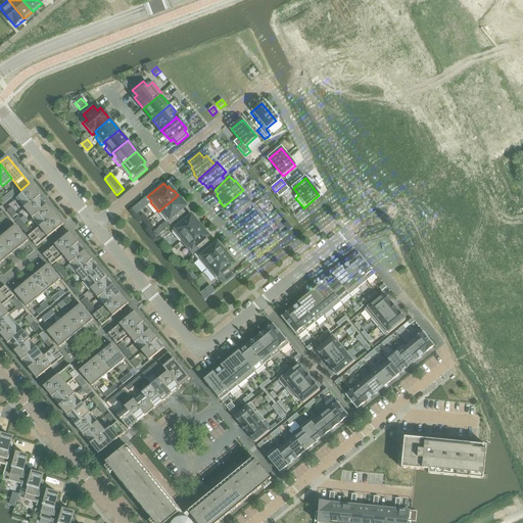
[(285,184),(280,188),(275,192),(279,197),(289,189),(285,184)]
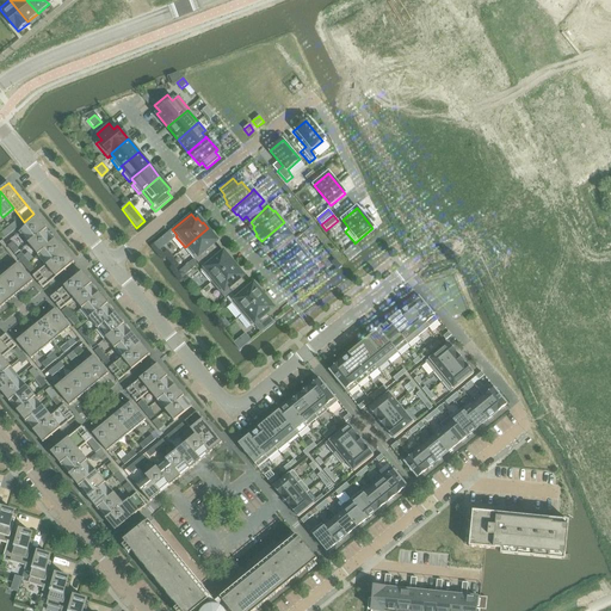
[(18,232),(28,244),(45,228),(36,217),(18,232)]
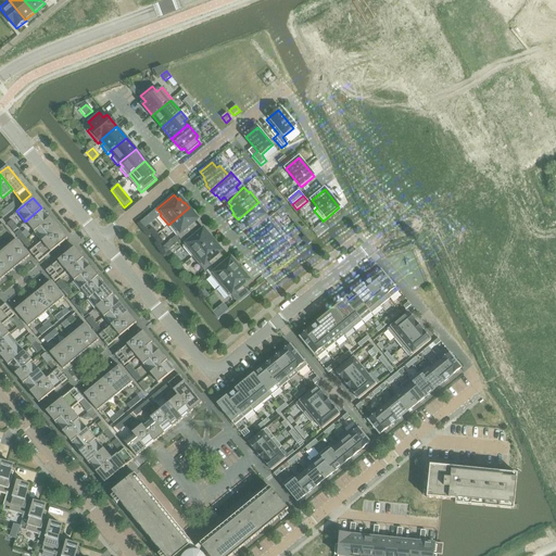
[(16,199),(9,205),(12,210),(20,203),(16,199)]
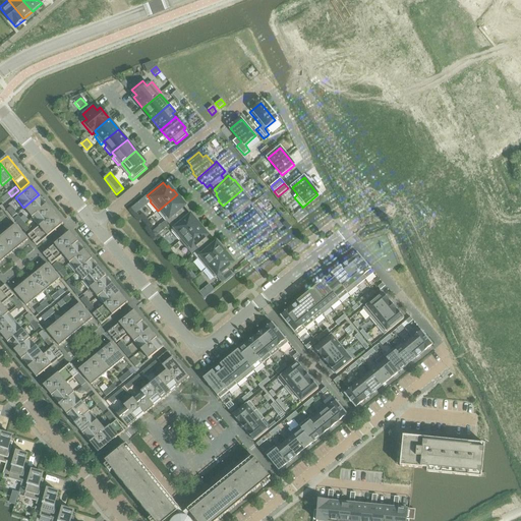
[(234,213),(237,218),(253,205),(249,199),(250,198),(242,189),(223,206),(227,211),(228,210),(232,215),(234,213)]
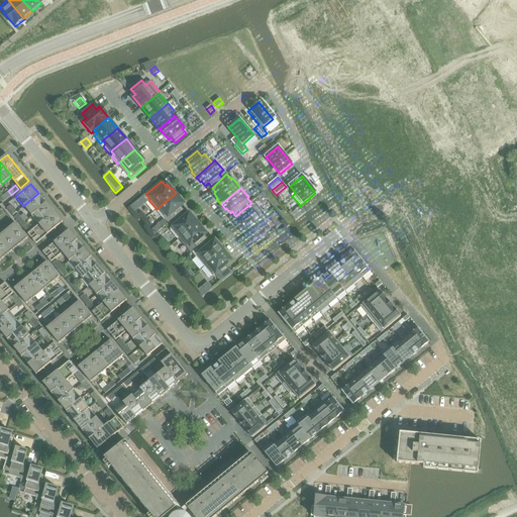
[(256,189),(252,193),(256,197),(261,194),(256,189)]
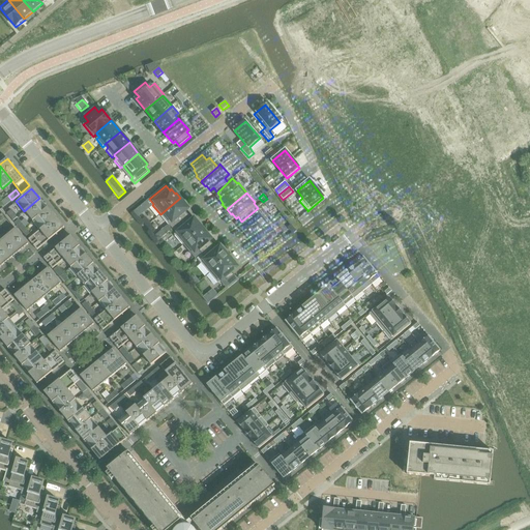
[(4,206),(11,200),(8,196),(0,202),(4,206)]
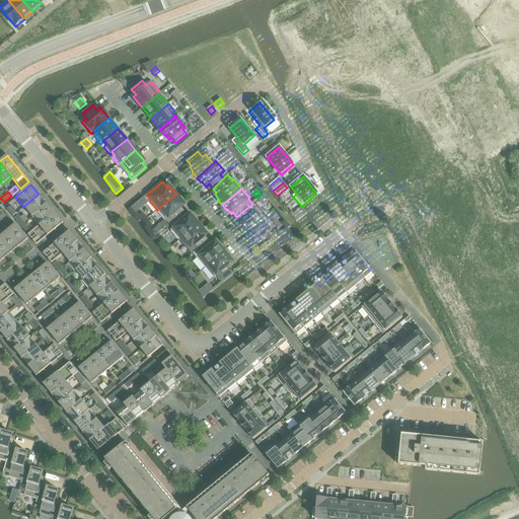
[(23,207),(31,216),(47,204),(39,194),(23,207)]
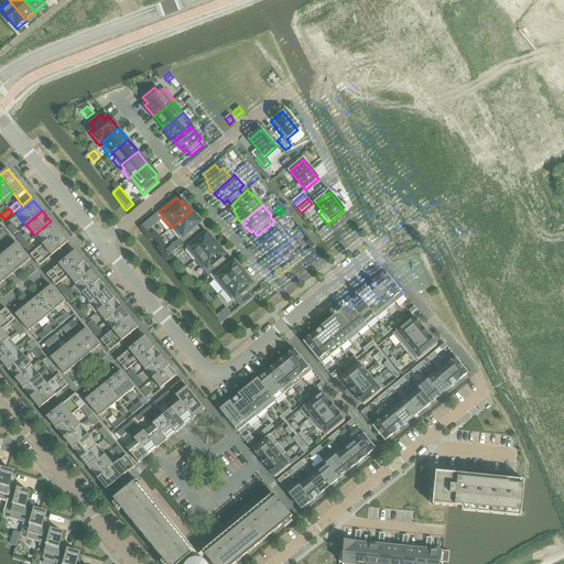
[(179,238),(184,245),(201,230),(196,225),(199,223),(196,217),(197,216),(192,210),(171,228),(180,238),(179,238)]
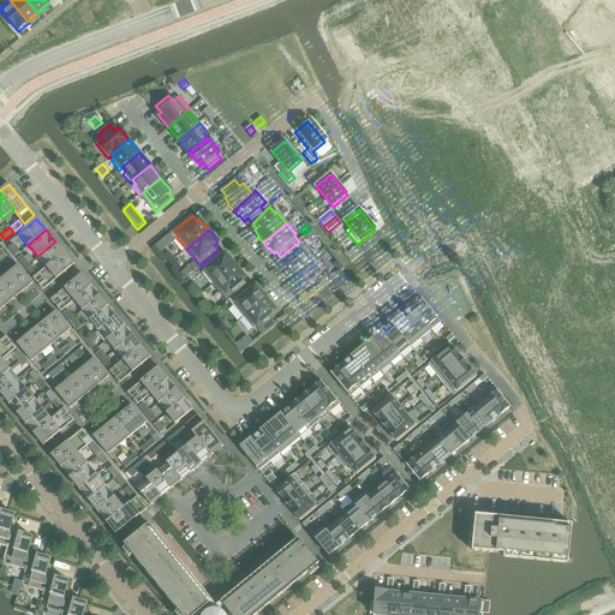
[(37,256),(46,267),(47,268),(65,252),(55,242),(37,256)]
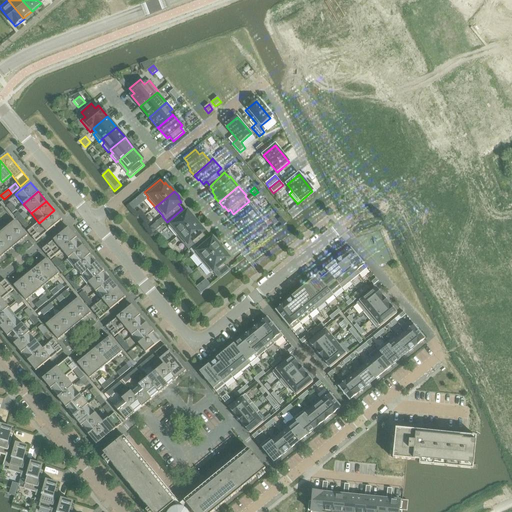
[(237,226),(241,231),(258,217),(258,218),(261,216),(253,207),(253,206),(249,201),(233,214),(237,218),(234,221),(238,225),(237,226)]
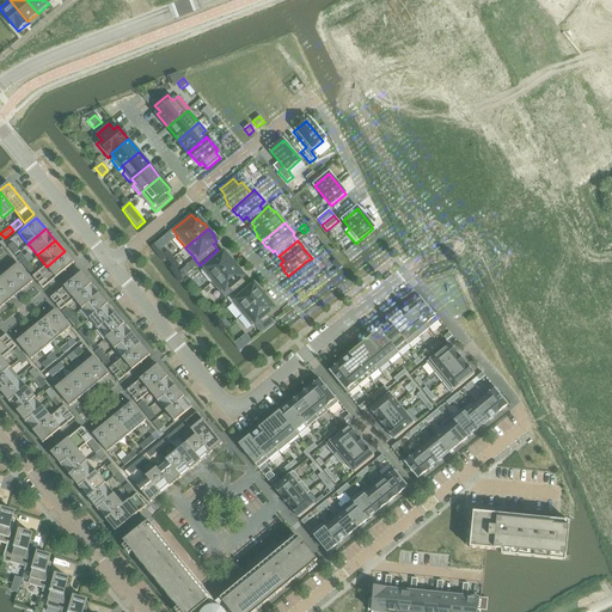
[(7,246),(14,255),(19,251),(12,242),(7,246)]
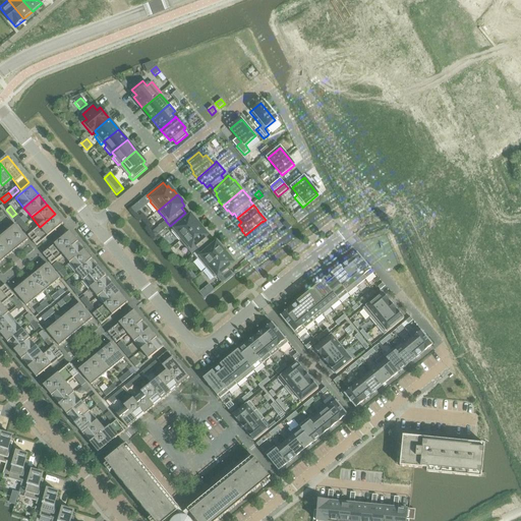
[(181,241),(184,239),(183,238),(200,225),(195,219),(194,220),(190,216),(189,217),(185,213),(170,226),(174,230),(172,231),(181,241)]
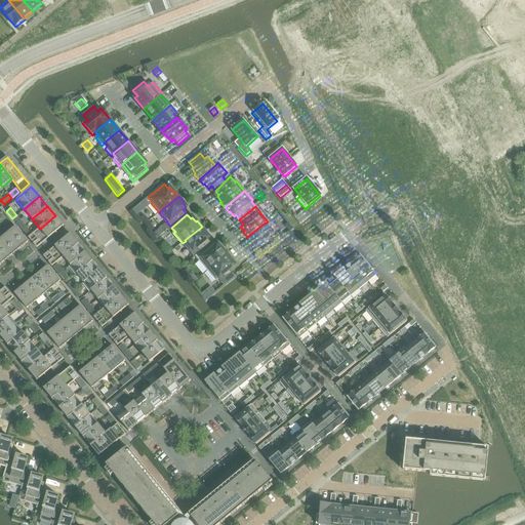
[(64,226),(55,215),(40,229),(39,228),(28,237),(32,241),(37,237),(38,239),(33,243),(36,247),(64,226)]
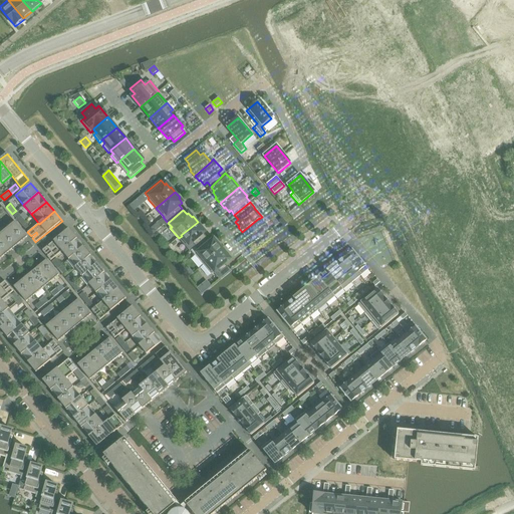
[(14,216),(20,223),(24,220),(18,213),(14,216)]
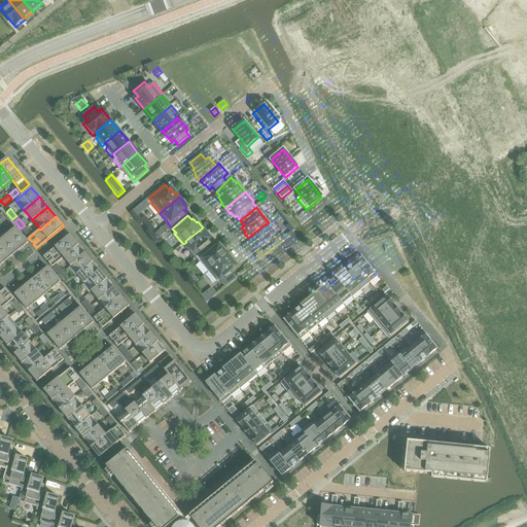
[(274,234),(266,224),(266,223),(248,238),(252,244),(254,243),(257,247),(264,242),(267,246),(274,240),(271,237),(274,234)]
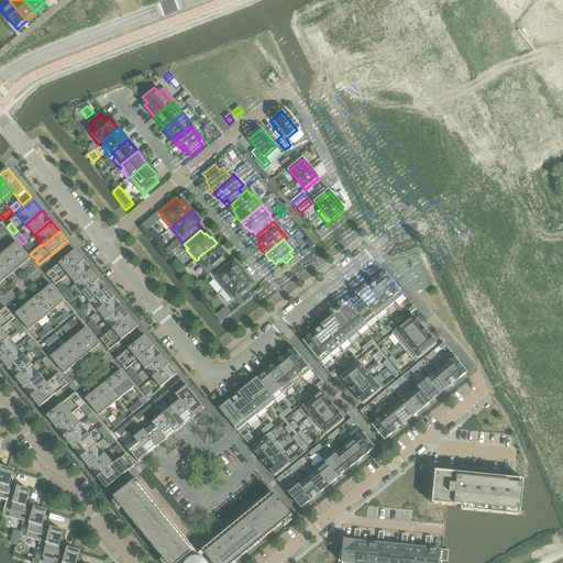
[(309,239),(306,242),(311,250),(316,246),(309,239)]
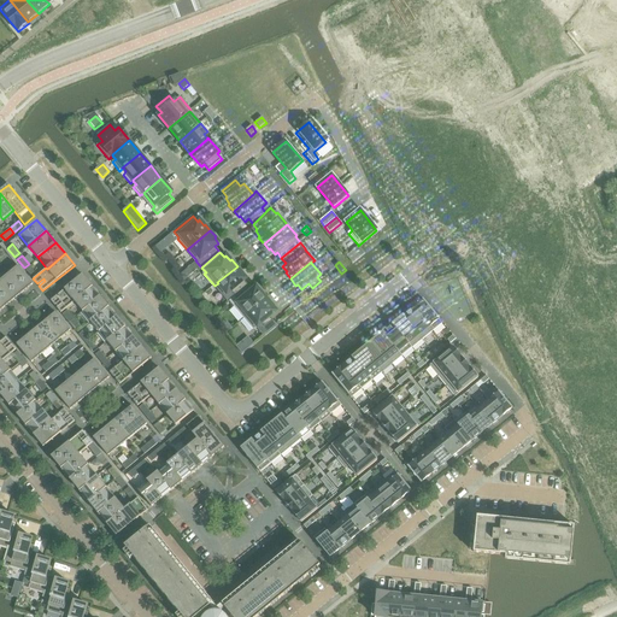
[(29,264),(24,268),(31,277),(36,272),(29,264)]
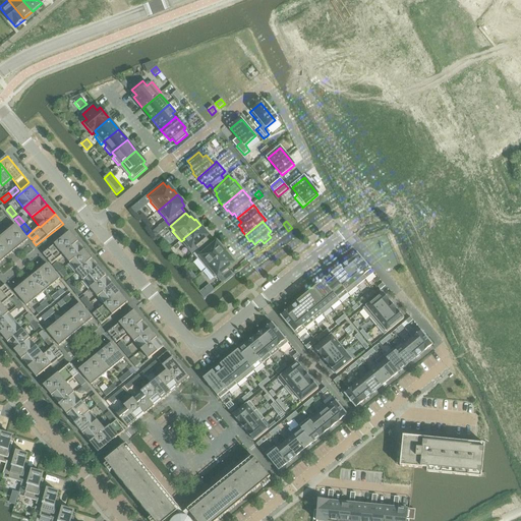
[(14,224),(6,231),(18,246),(27,239),(14,224)]
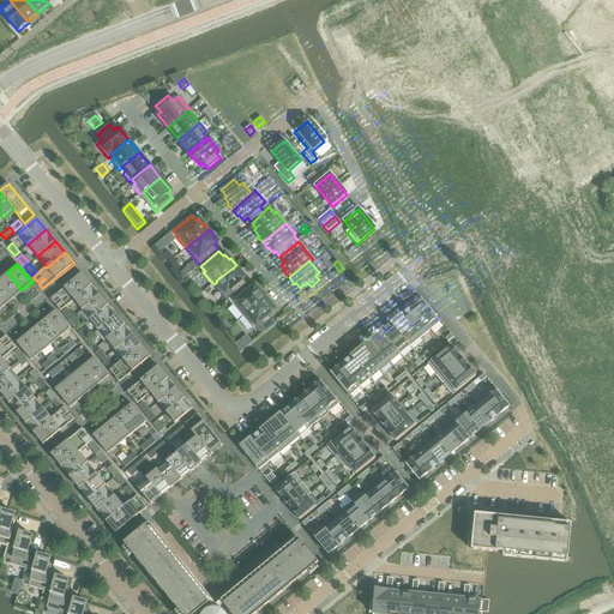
[(228,300),(232,296),(247,284),(242,278),(245,277),(240,272),(241,271),(236,265),(216,281),(217,282),(224,292),(222,294),(228,300)]
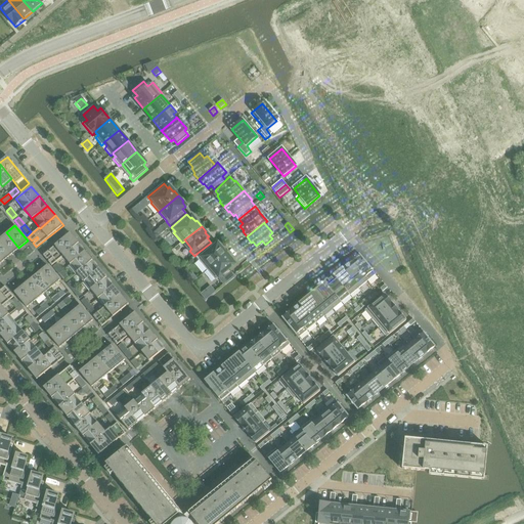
[(6,232),(0,237),(0,242),(11,255),(18,248),(6,232)]
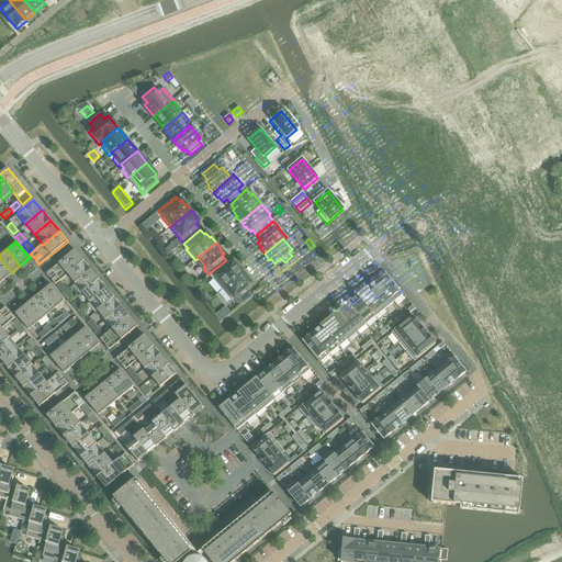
[(67,274),(85,261),(75,250),(46,273),(49,278),(55,273),(57,276),(52,280),(55,284),(67,274)]
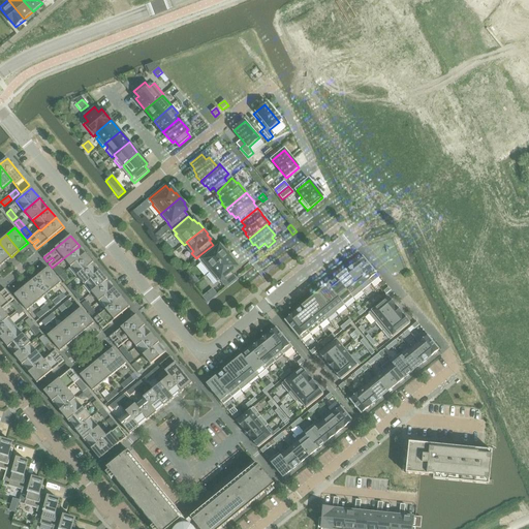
[(0,244),(0,260),(3,263),(11,257),(0,244)]
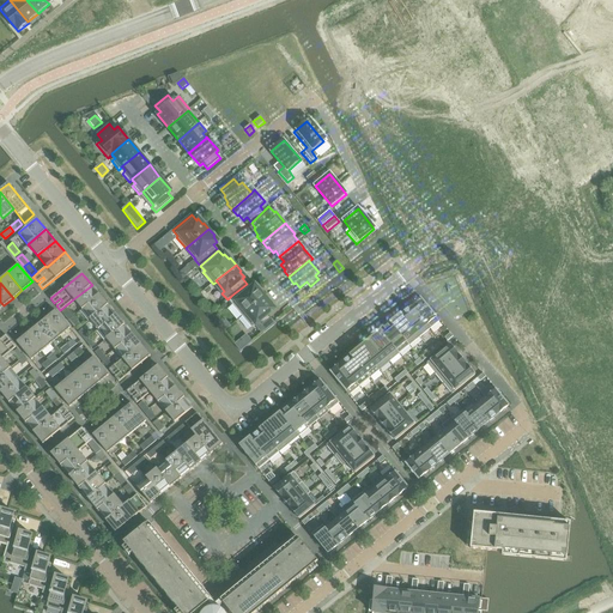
[(234,304),(243,315),(266,296),(260,290),(259,291),(255,286),(252,289),(247,284),(231,296),(236,302),(234,304)]
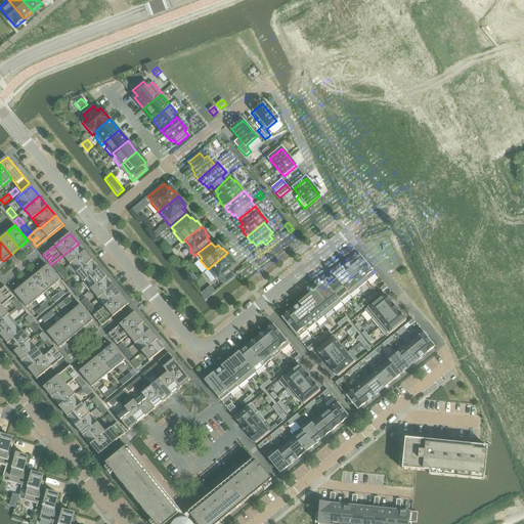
[(62,256),(70,264),(85,252),(79,244),(62,256)]
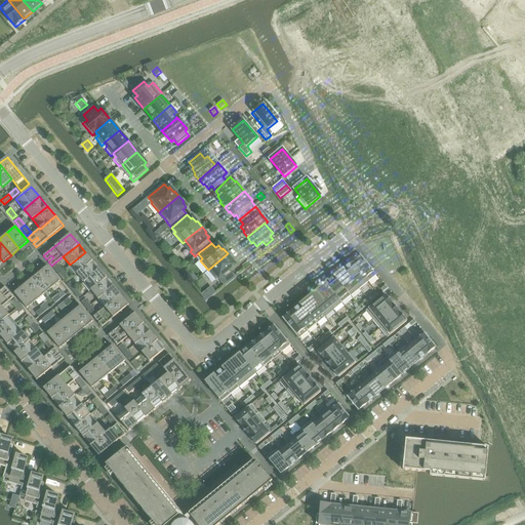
[(172,251),(167,255),(171,260),(176,256),(172,251)]
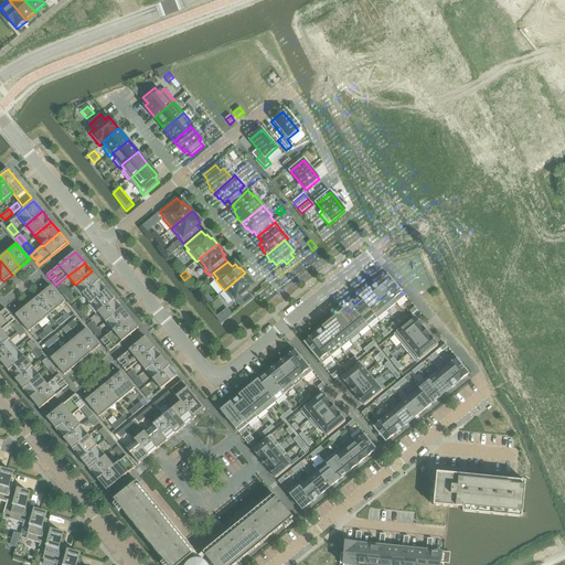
[(75,285),(83,294),(99,280),(92,272),(75,285)]
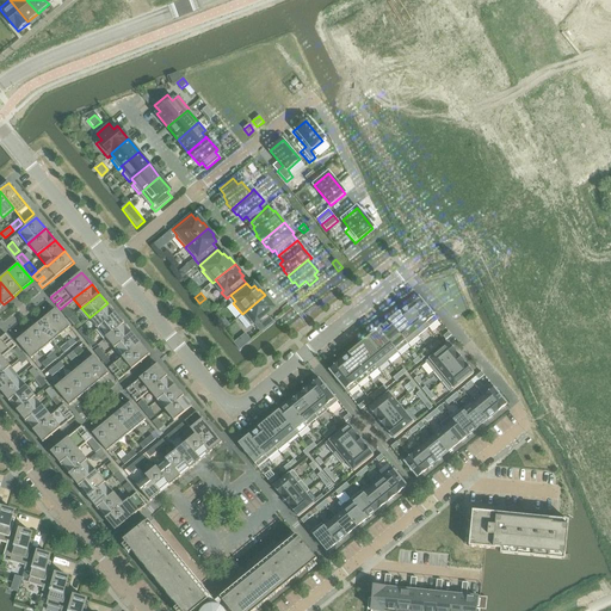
[(270,302),(265,295),(242,314),(252,326),(258,320),(263,325),(271,318),(266,314),(273,308),(269,303),(270,302)]
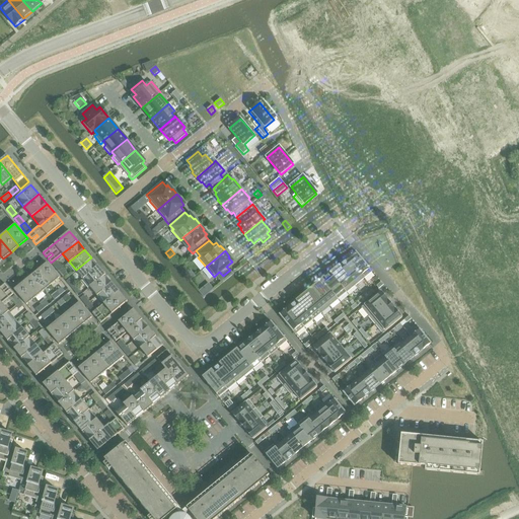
[(357,252),(348,260),(364,279),(372,272),(357,252)]
